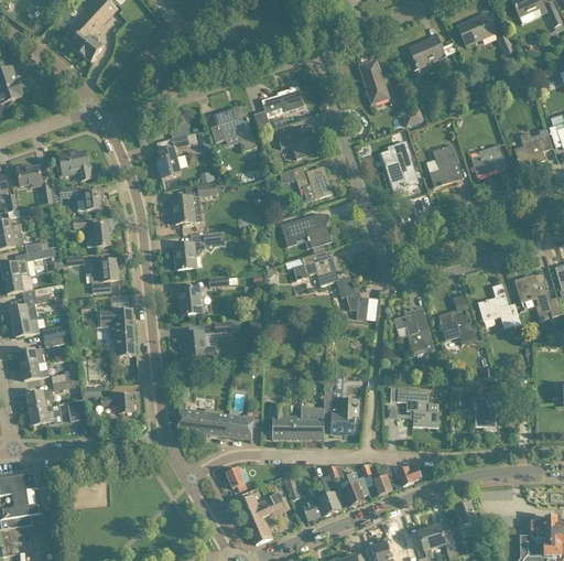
[(72,42),(69,45),(90,61),(104,44),(91,35),(117,8),(108,0),(96,0),(71,28),(64,36),(72,42)]
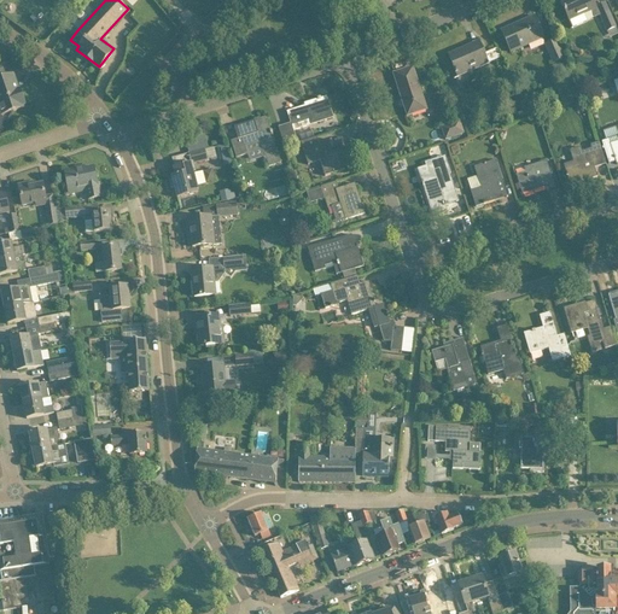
[(561,0),(572,24),(587,18),(584,12),(598,6),(594,0),(561,0)]
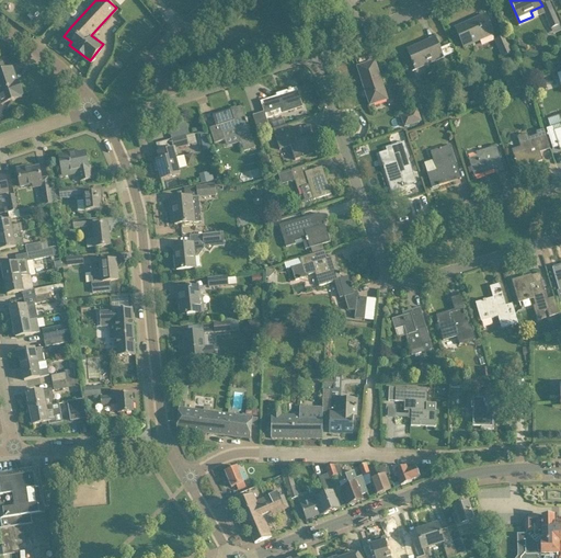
[(553,8),(545,11),(551,26),(560,22),(553,8)]
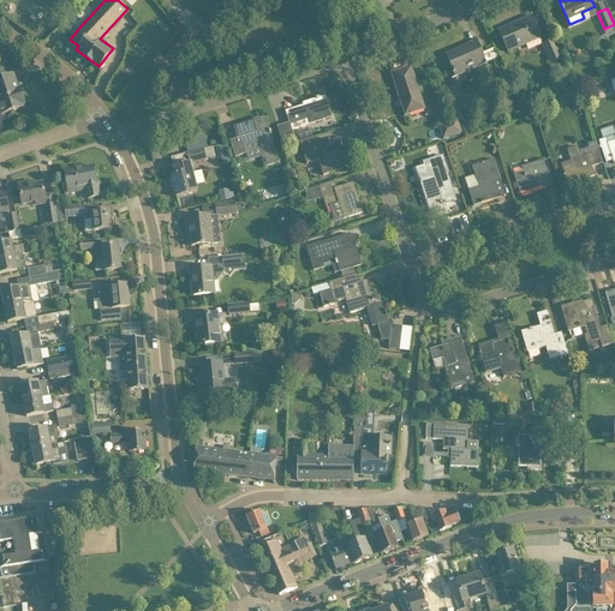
[(541,34),(531,12),(499,28),(508,48),(541,34)]
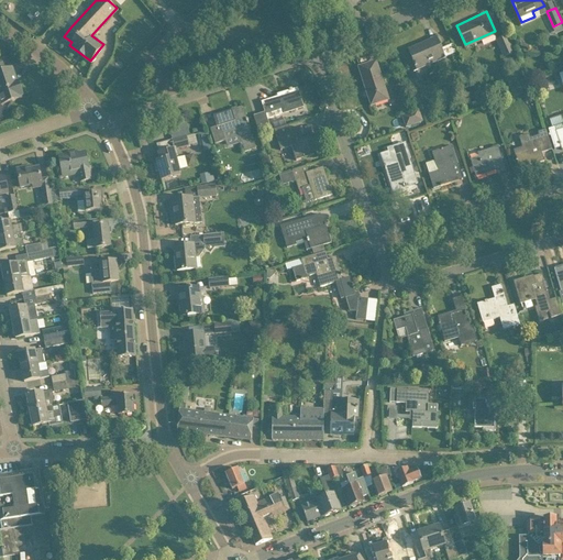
[(506,33),(497,37),(505,54),(512,50),(506,33)]
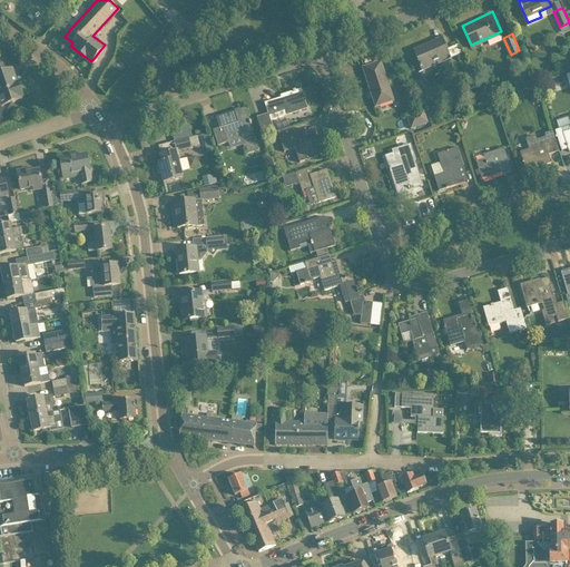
[(441,35),(413,48),(422,69),(450,56),(441,35)]
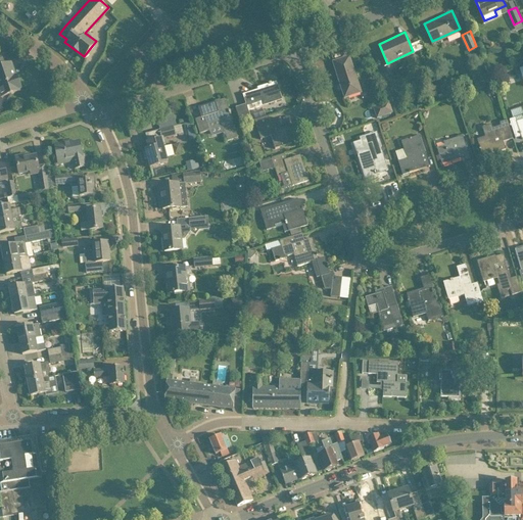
[(361,90),(348,54),(333,59),(344,95),(361,90)]
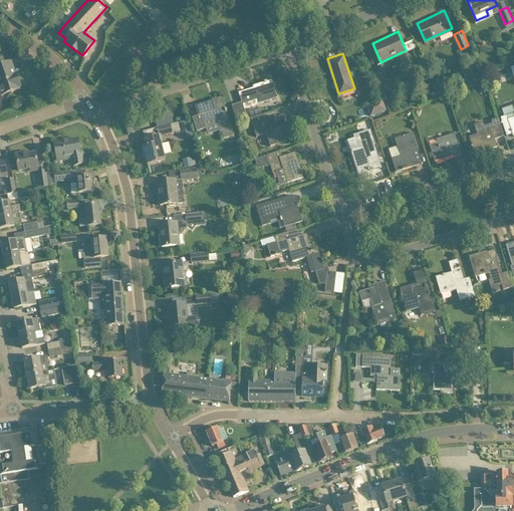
[(6,61),(0,62),(0,92),(0,93),(15,88),(20,86),(19,85),(20,84),(16,72),(14,72),(12,67),(13,67),(11,60),(6,62),(6,61)]
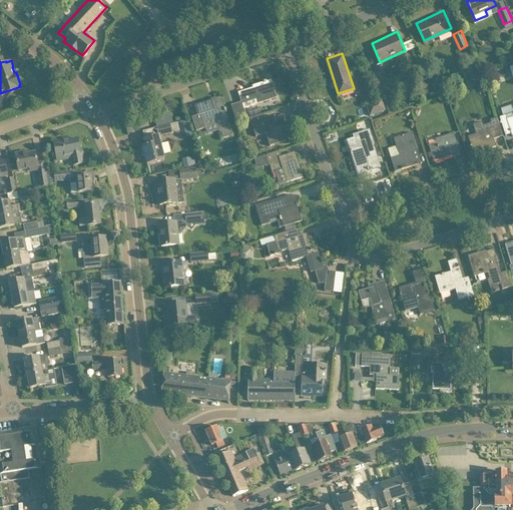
[(377,62),(370,65),(373,72),(380,69),(377,62)]
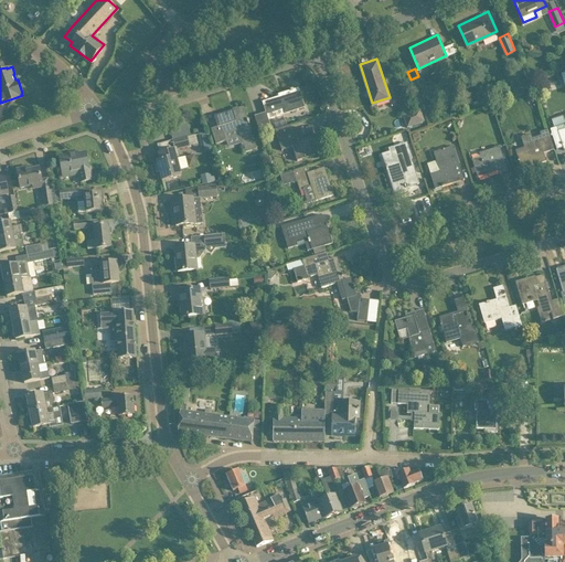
[(254,114),(259,129),(260,133),(272,129),(268,117),(305,105),(298,85),(278,92),(279,94),(263,99),(266,109),(254,114)]
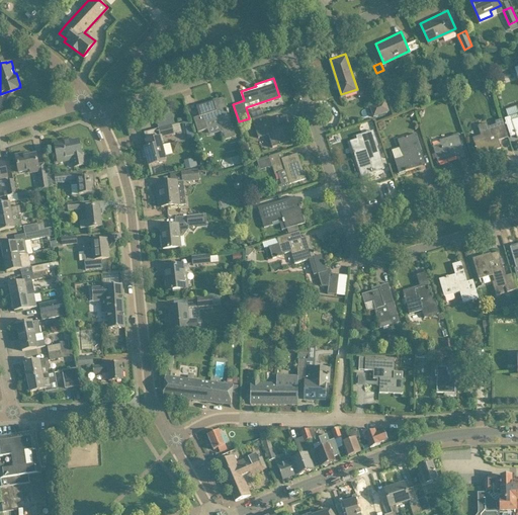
[(193,116),(194,118),(198,130),(207,126),(209,133),(221,129),(222,132),(223,131),(225,137),(235,134),(227,110),(228,109),(227,107),(226,107),(222,96),(218,97),(218,96),(212,98),(212,99),(196,104),(199,113),(193,116)]
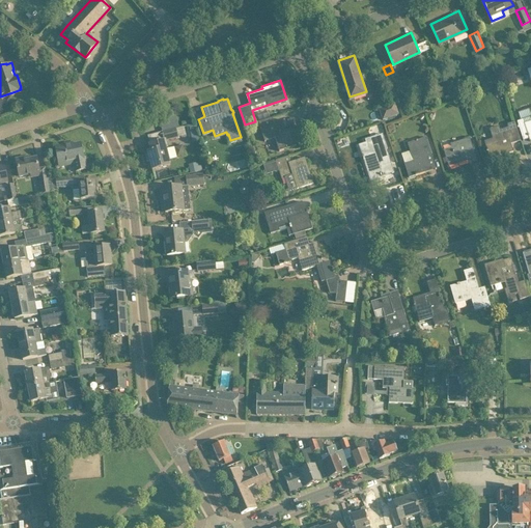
[(398,112),(394,101),(379,107),(383,117),(398,112)]
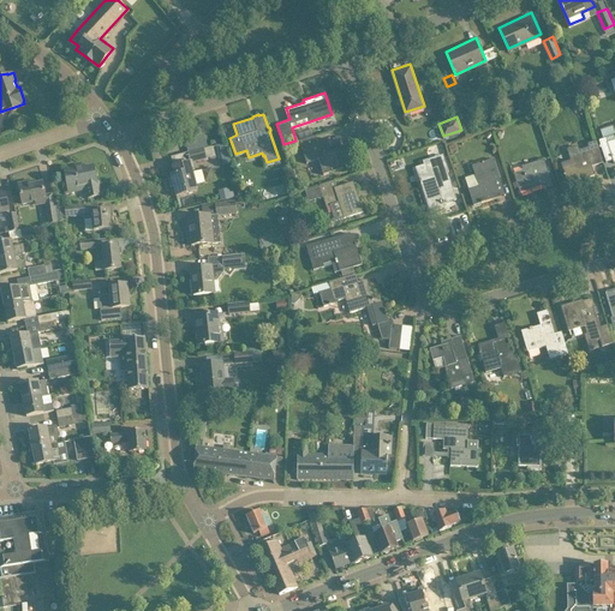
[(603,136),(598,137),(605,160),(613,157),(614,160),(614,159),(614,121),(599,127),(603,136)]
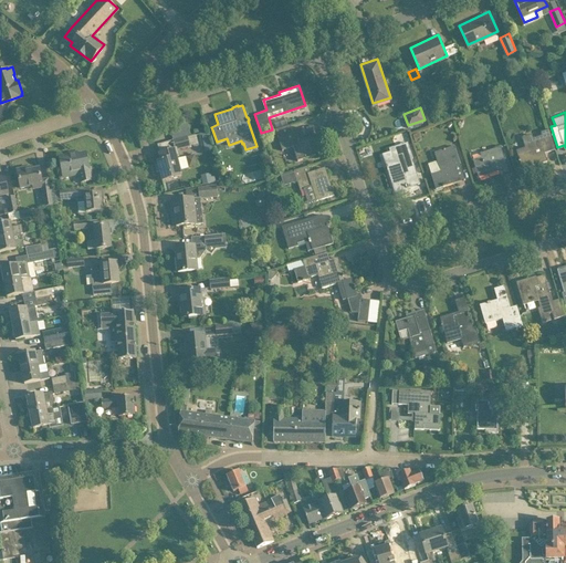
[(290,123),(275,127),(282,147),(293,144),(297,158),(316,153),(311,137),(315,136),(311,124),(303,126),(301,126),(301,127),(292,131),(290,123)]
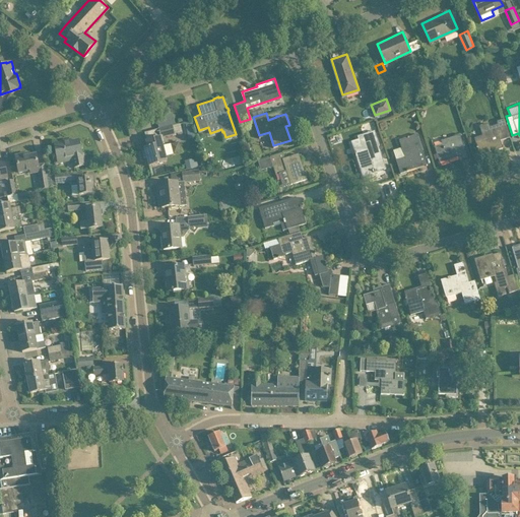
[(497,120),(498,121),(498,122),(490,125),(489,122),(479,125),(481,133),(474,135),(480,153),(504,146),(501,137),(510,134),(505,117),(497,120)]
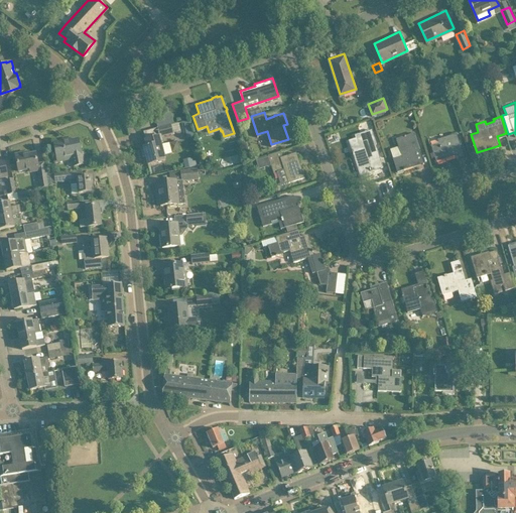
[(170,123),(157,126),(160,134),(161,134),(172,131),(170,123)]
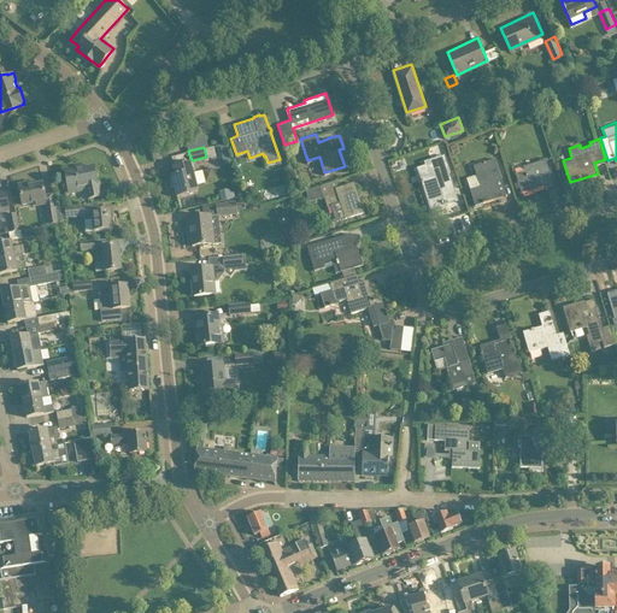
[(425,163),(416,165),(432,213),(442,211),(442,210),(446,208),(445,204),(448,202),(447,201),(458,198),(447,164),(436,166),(433,157),(424,159),(425,163)]
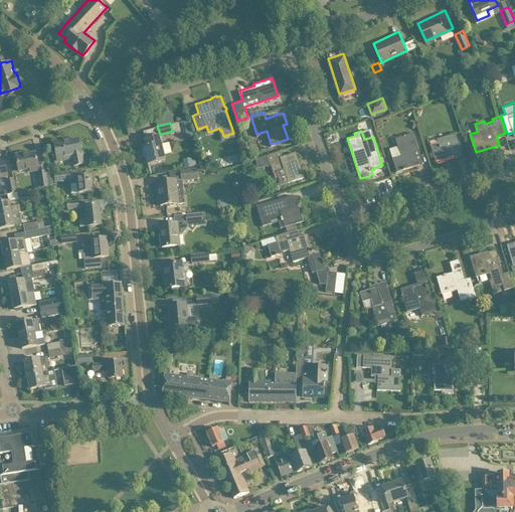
[(423,161),(413,131),(395,137),(397,145),(389,148),(396,170),(409,166),(409,165),(421,161),(422,162),(423,161)]
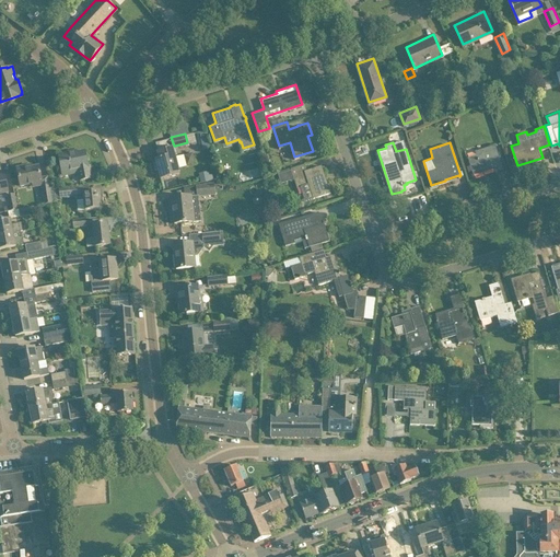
[(496,170),(504,167),(496,142),(475,149),(476,153),(468,155),(474,173),(494,166),(496,170)]
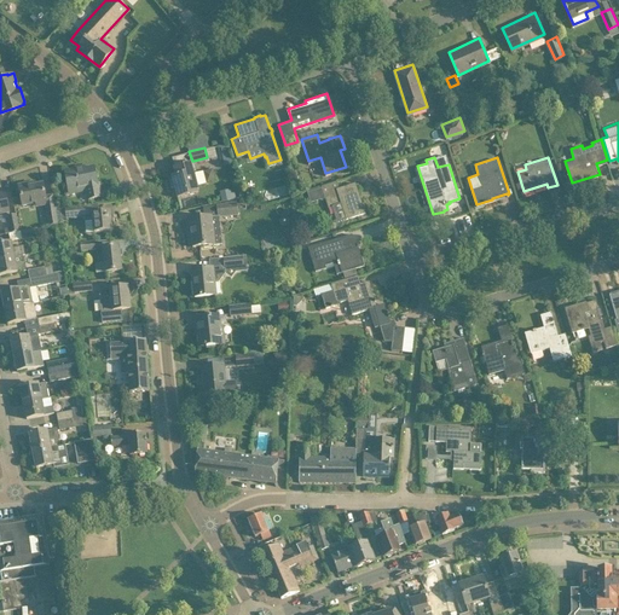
[(175,174),(172,175),(177,196),(189,192),(198,190),(196,184),(207,181),(207,180),(204,174),(203,169),(203,168),(196,169),(194,161),(192,161),(189,162),(174,166),(173,166),(175,174)]
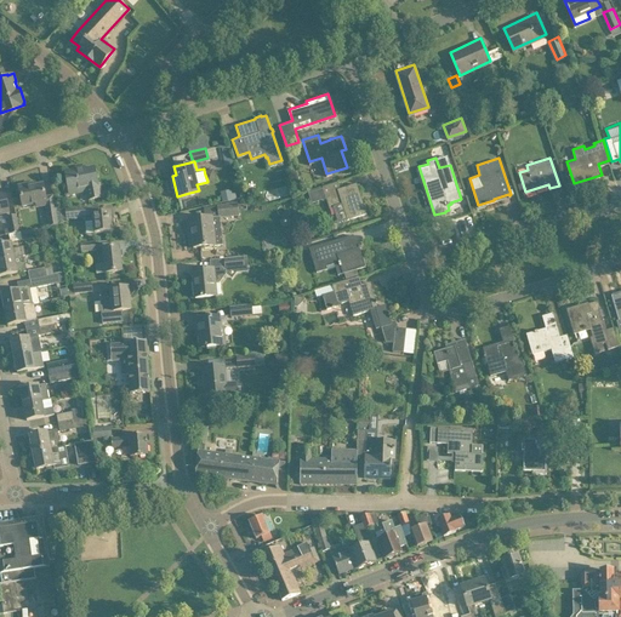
[(75,166),(64,169),(69,188),(85,186),(87,198),(102,194),(98,182),(97,182),(93,165),(75,169),(75,166)]
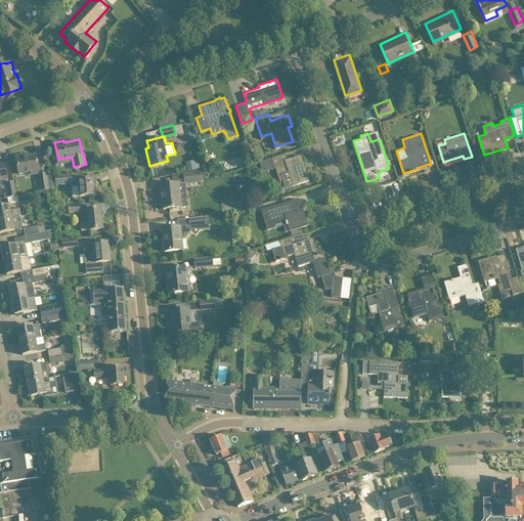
[(271,157),(260,161),(263,170),(274,166),(277,174),(280,173),(288,170),(293,183),(309,178),(300,153),(286,158),(284,152),(271,156),(271,157)]
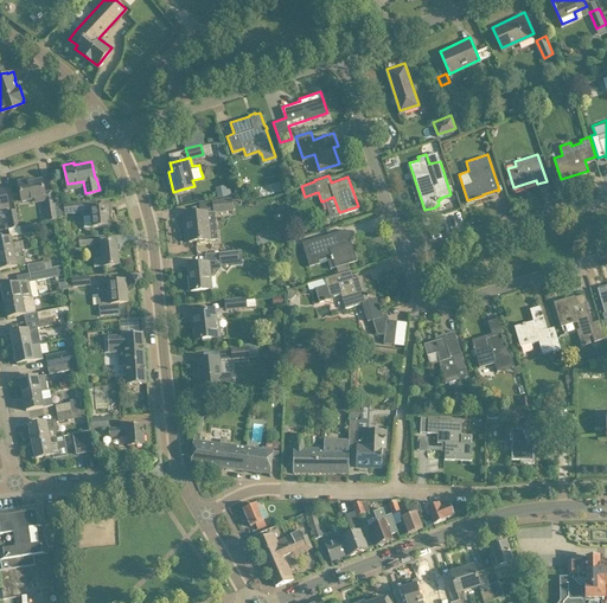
[(27,178),(18,180),(21,199),(44,194),(48,219),(57,218),(56,212),(55,201),(52,188),(44,190),(42,178),(29,180),(27,178)]
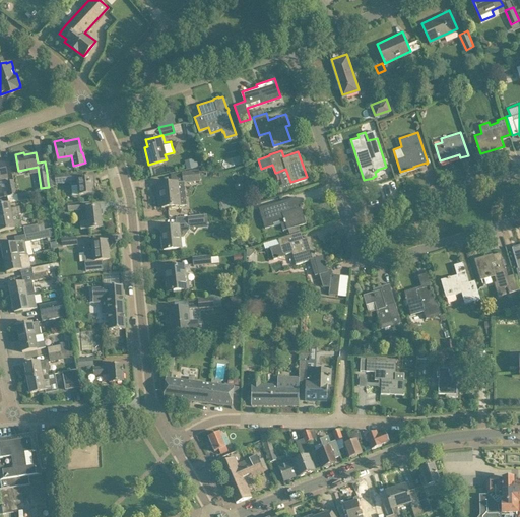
[(193,157),(185,158),(187,168),(195,166),(193,157)]
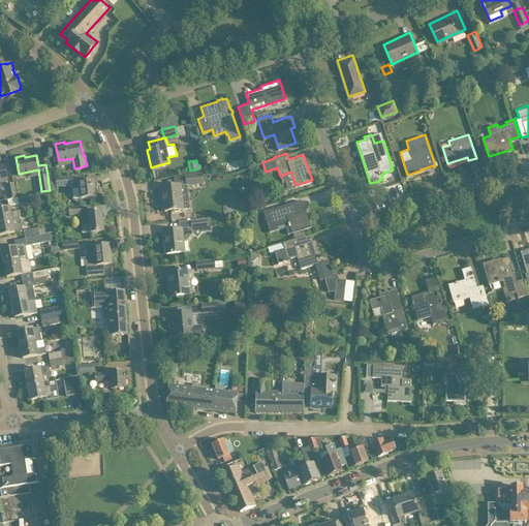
[(186,183),(188,183),(203,181),(201,172),(185,174),(186,183)]
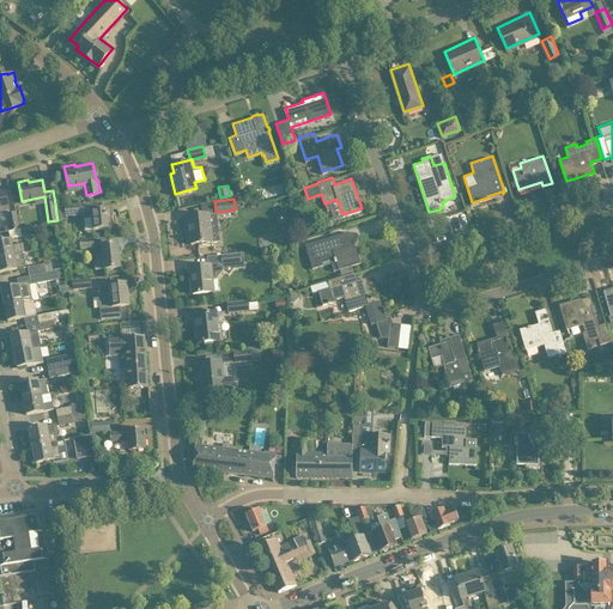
[(55,203),(56,214),(82,212),(82,217),(92,215),(93,227),(110,226),(109,207),(97,208),(97,200),(80,201),(55,203)]
